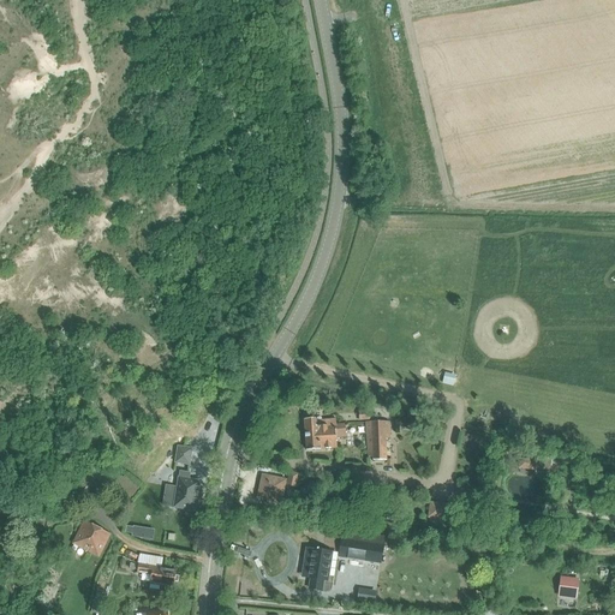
[(358,411),(359,422),(371,422),(370,410),(358,411)]
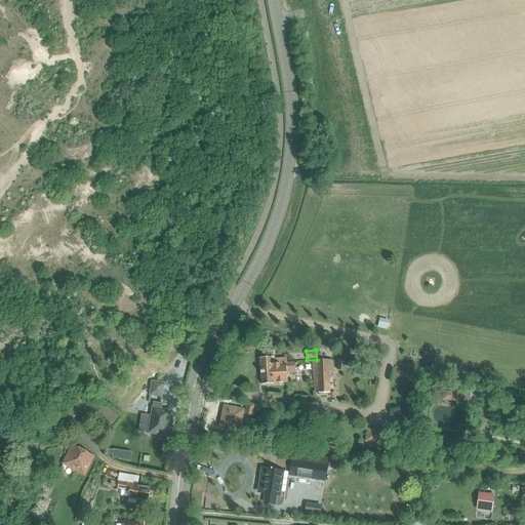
[(409,357),(415,358),(418,359),(419,353),(415,353),(416,351),(411,350),(409,357)]
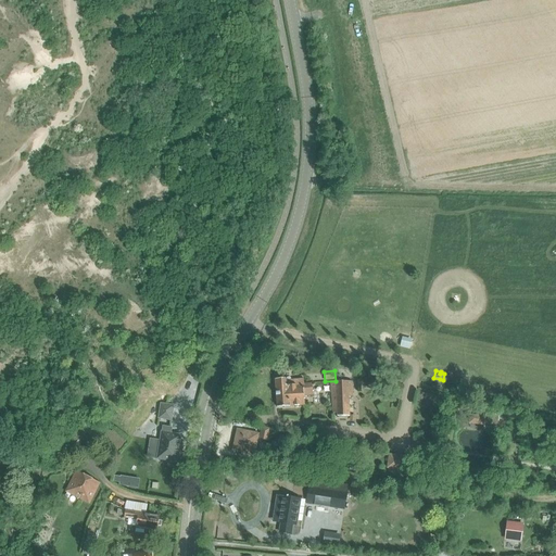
[(304,405),(303,396),(312,396),(312,384),(303,384),(303,379),(285,381),(285,379),(275,380),(277,407),(304,405)]
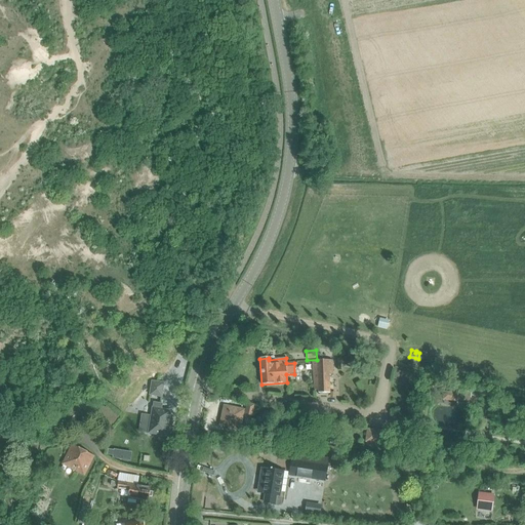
[(329,393),(328,374),(333,374),(333,361),(328,361),(323,361),(312,361),(314,391),(318,391),(318,394),(329,393)]
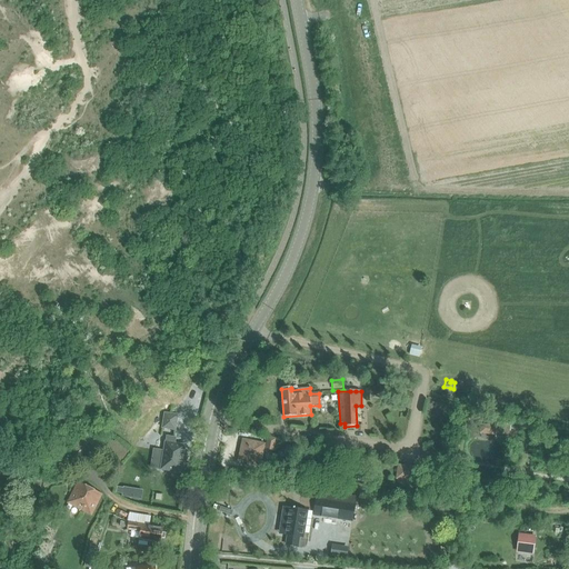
[(165,413),(162,428),(175,430),(177,416),(165,413)]
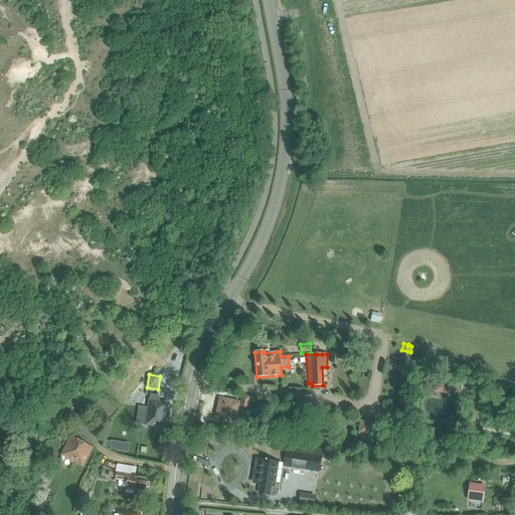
[(448,394),(448,395),(461,396),(463,385),(450,383),(449,385),(451,386),(450,394),(448,394)]
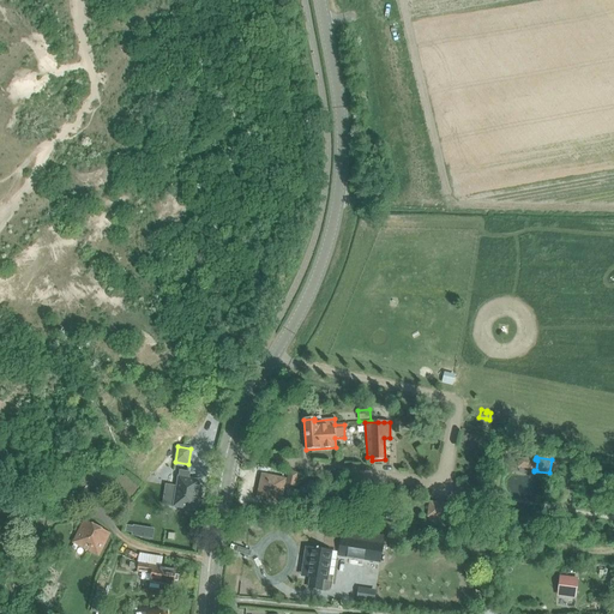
[(535,459),(518,458),(517,468),(534,470),(536,470),(537,461),(535,459)]
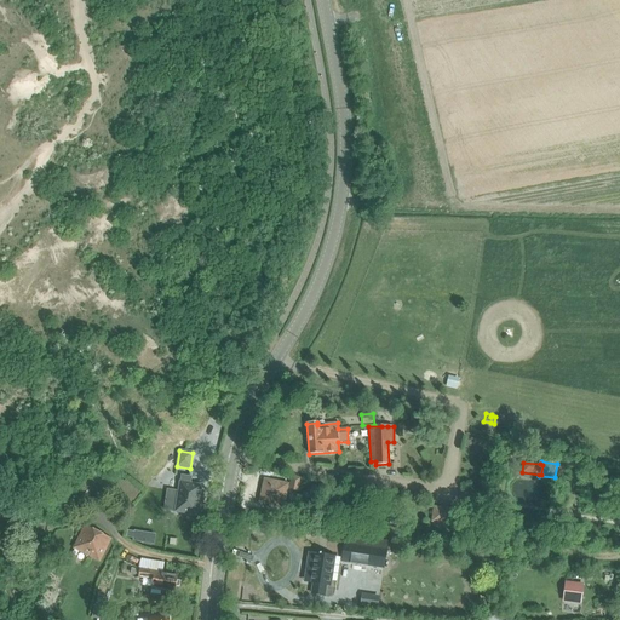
[(179,482),(174,512),(196,516),(201,486),(190,483),(191,477),(182,476),(181,482),(179,482)]
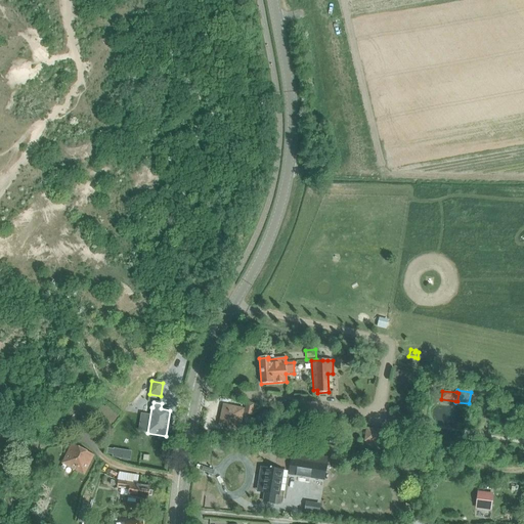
[(246,402),(244,413),(252,416),(254,403),(246,402)]
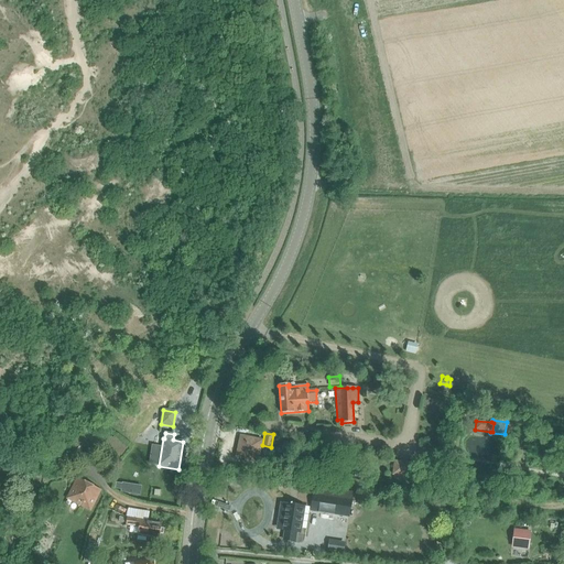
[(240,435),(236,457),(257,462),(259,453),(262,441),(240,435)]
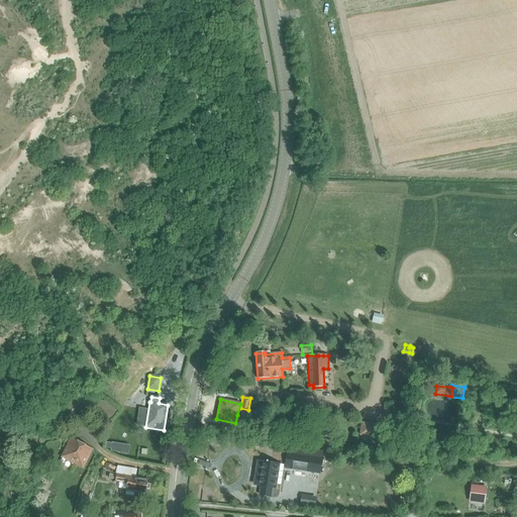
[(61,457),(83,469),(93,450),(71,438),(61,457)]
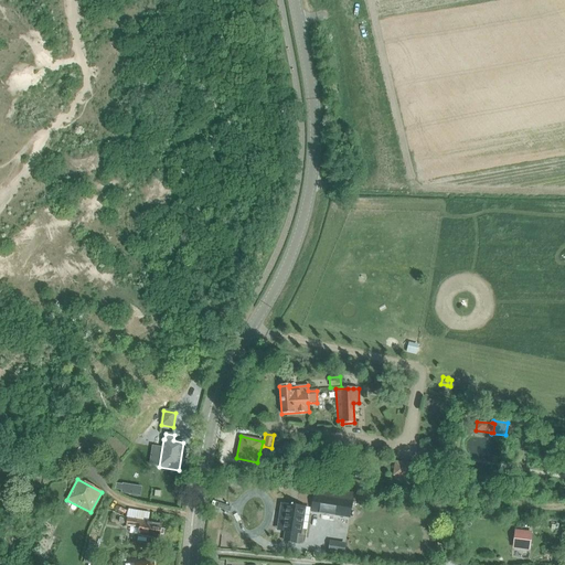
[(115,490),(121,491),(120,493),(139,496),(140,488),(123,484),(123,486),(116,484),(115,490)]
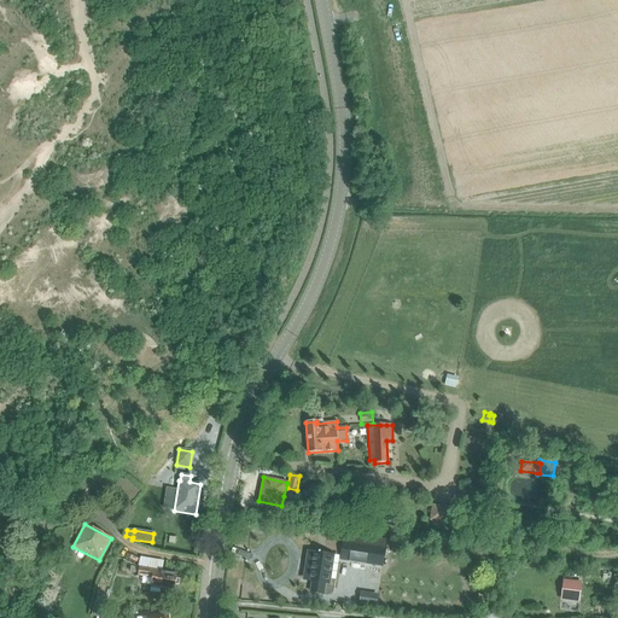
[(385,540),(343,532),(339,560),(349,561),(366,564),(382,566),(385,540)]
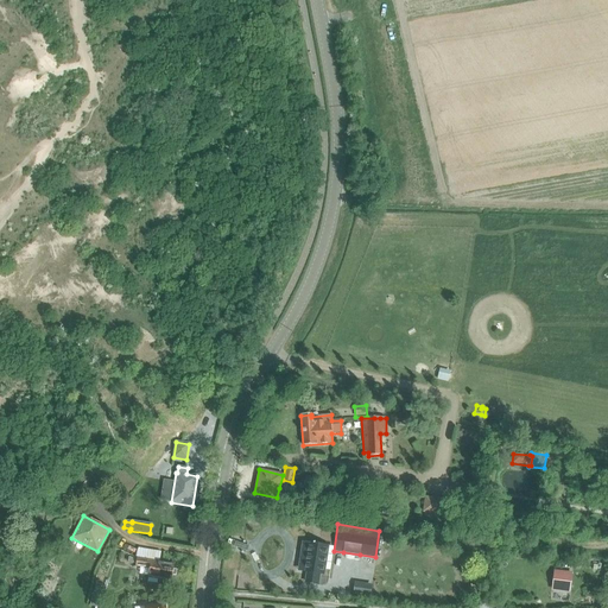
[(306,571),(304,582),(318,584),(321,574),(324,575),(329,550),(327,550),(328,545),(311,542),(306,571)]
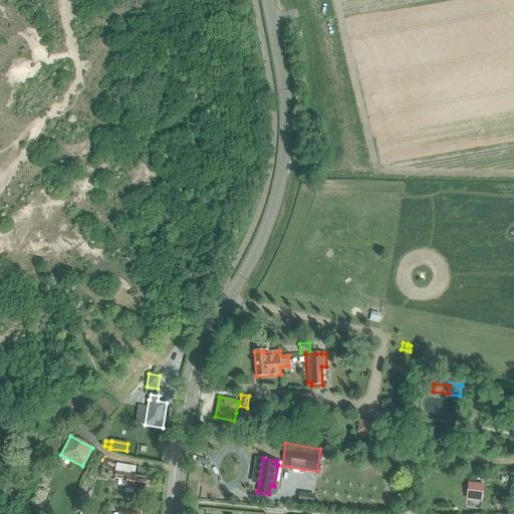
[(108,471),(107,476),(115,477),(114,479),(126,481),(125,488),(124,492),(133,493),(134,490),(145,491),(146,484),(148,477),(108,471)]
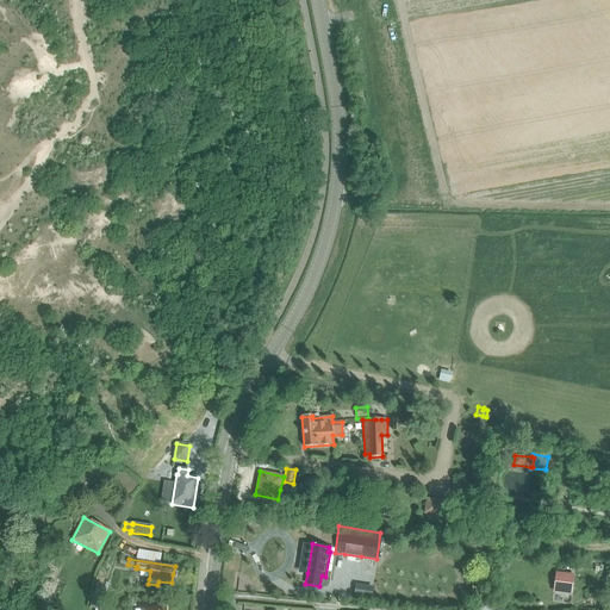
[(574,574),(556,572),(553,592),(572,595),(574,574)]
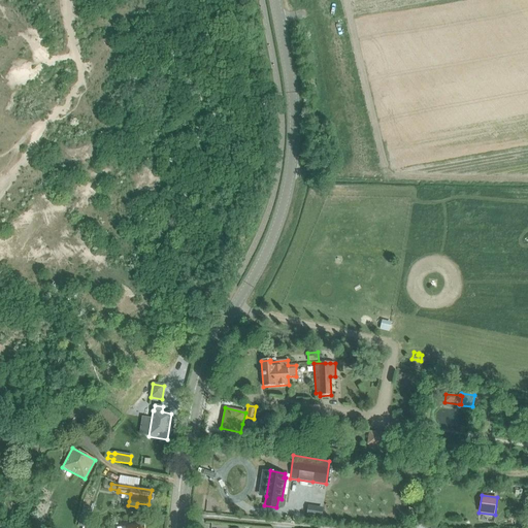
[(91,527),(92,526),(84,523),(85,519),(80,517),(78,526),(83,527),(91,527)]
